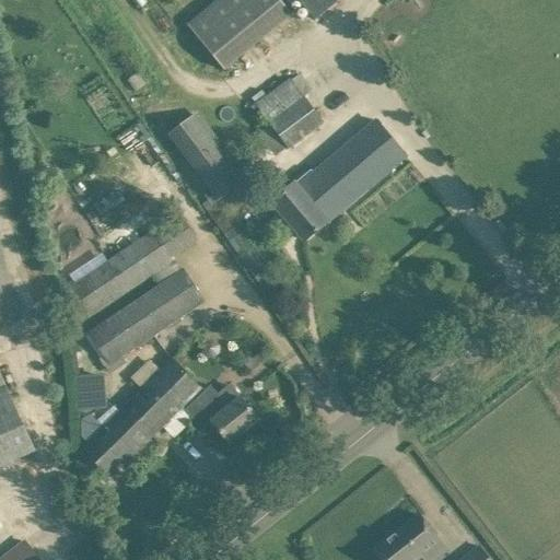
[(214,0),(187,23),(225,70),(292,14),(279,0),(214,0)]
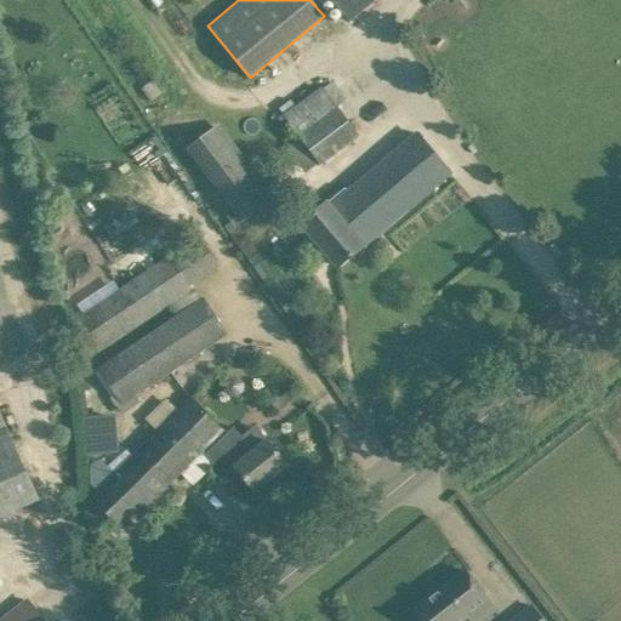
[(331,0),(349,22),(375,0),(331,0)]
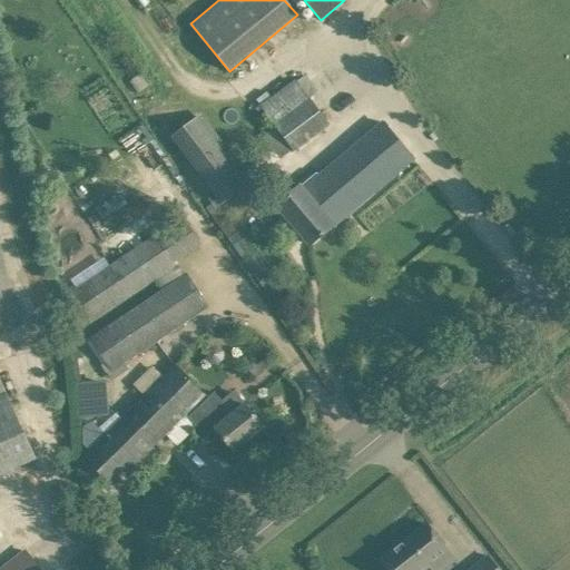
[(139,74),(129,81),(137,92),(147,86),(139,74)]
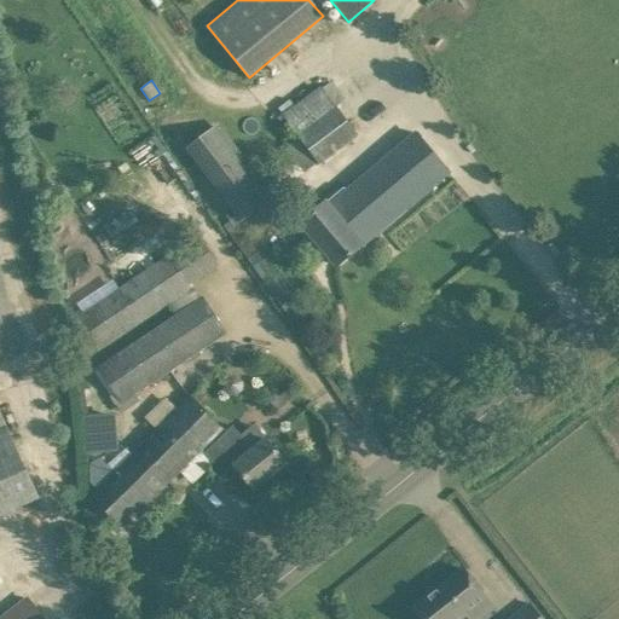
[(358,136),(337,106),(346,100),(333,81),(323,88),(322,86),(283,114),(299,137),(319,165),(358,136)]
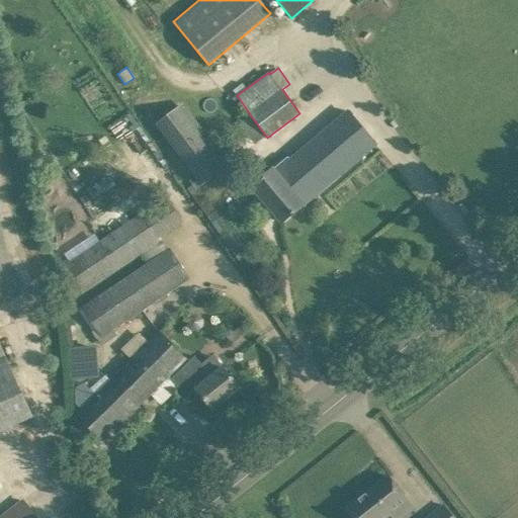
[(155,123),(178,154),(197,180),(202,186),(225,169),(200,137),(178,106),(155,123)]
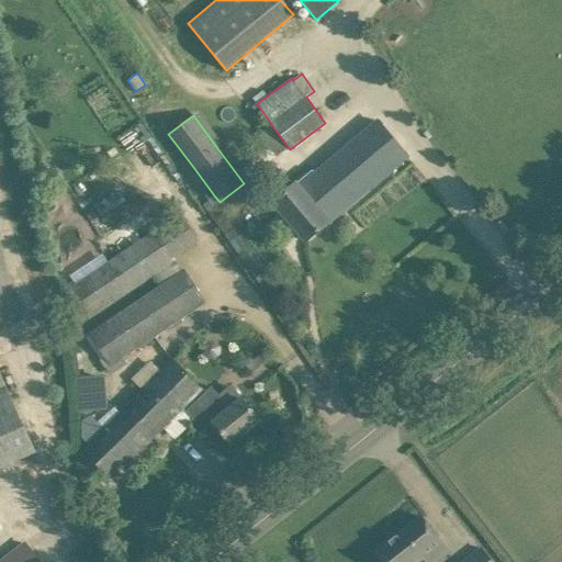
[(382,126),(317,177),(314,171),(273,203),(306,242),(396,172),(386,160),(400,149),(382,126)]
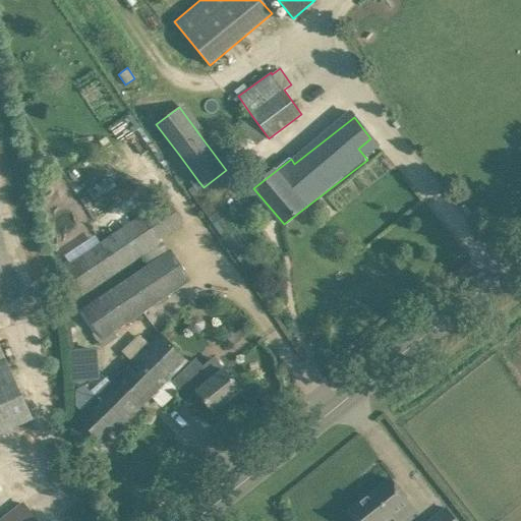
[(198,181),(187,189),(192,194),(204,187),(198,181)]
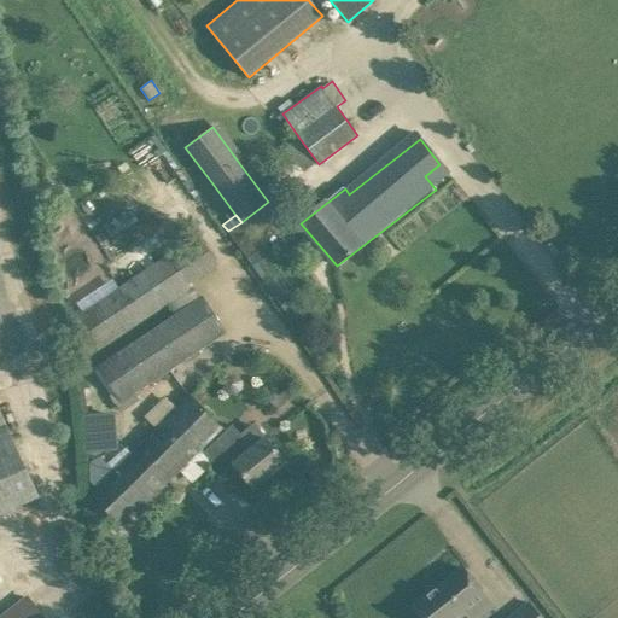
[(199,237),(79,318),(98,349),(192,286),(188,279),(215,261),(199,237)]
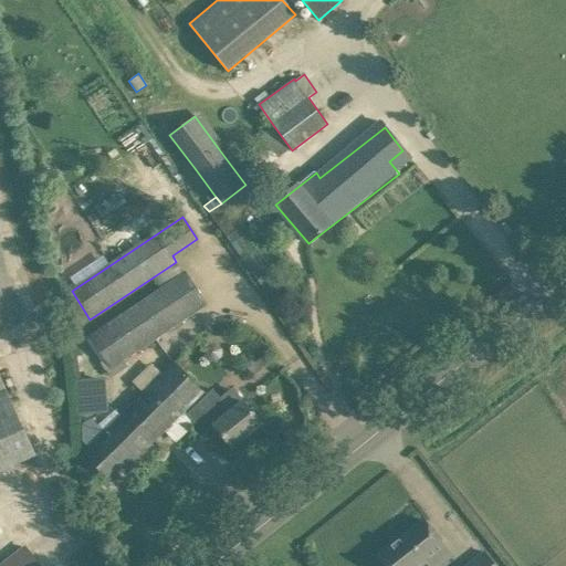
[(200,263),(157,292),(92,336),(113,367),(221,294),(200,263)]
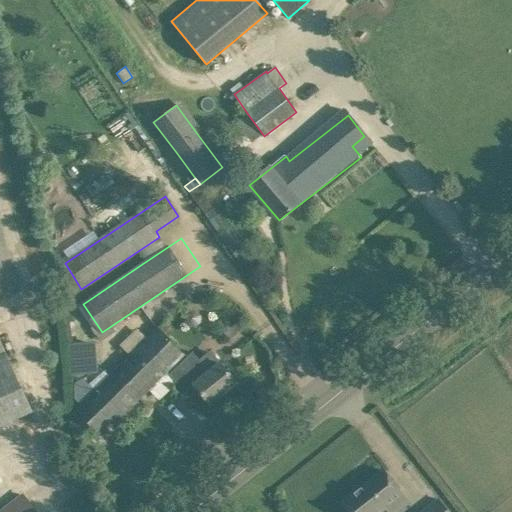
[(75,411),(87,422),(101,437),(184,355),(170,341),(176,335),(164,323),(75,411)]
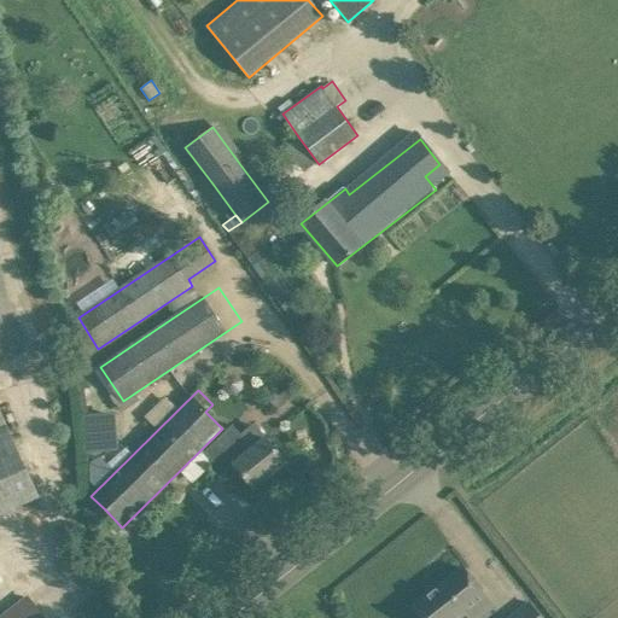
[(0,412),(0,514),(39,496),(0,412)]
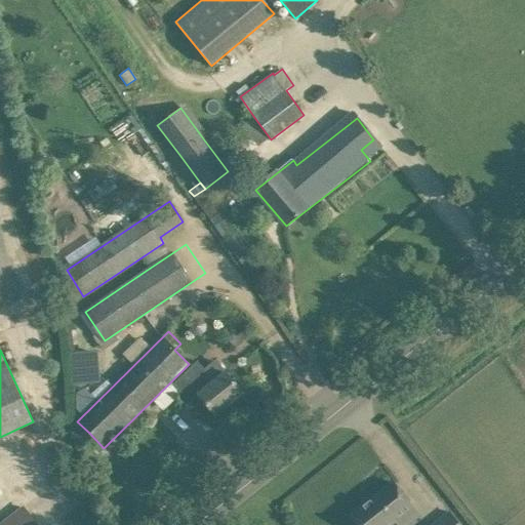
[(95,381),(93,350),(71,350),(72,382),(95,381)]
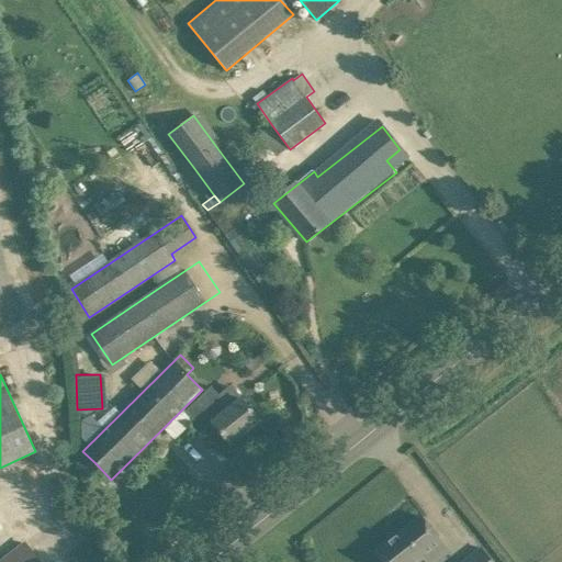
[(184,408),(187,411),(194,420),(204,412),(231,445),(260,420),(242,398),(229,408),(212,386),(184,408)]
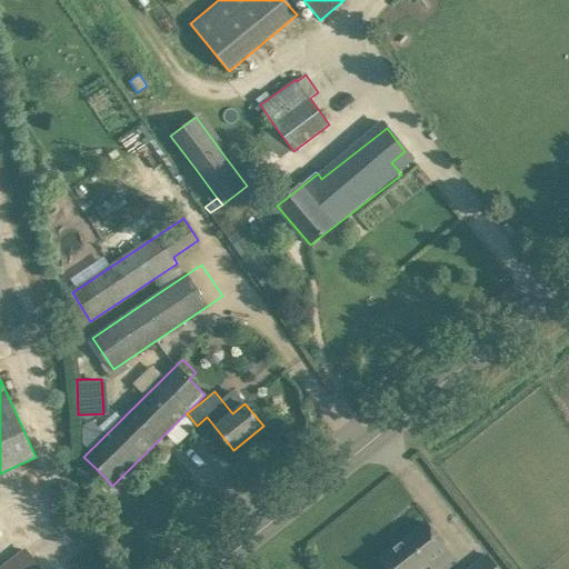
[(381,559),(388,568),(421,568),(429,563),(432,568),(439,568),(453,558),(426,523),(381,559)]
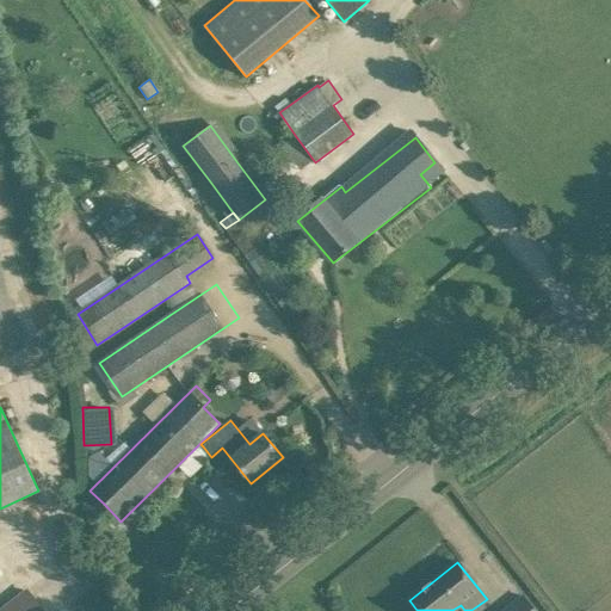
[(43,610),(28,591),(1,610),(43,610)]
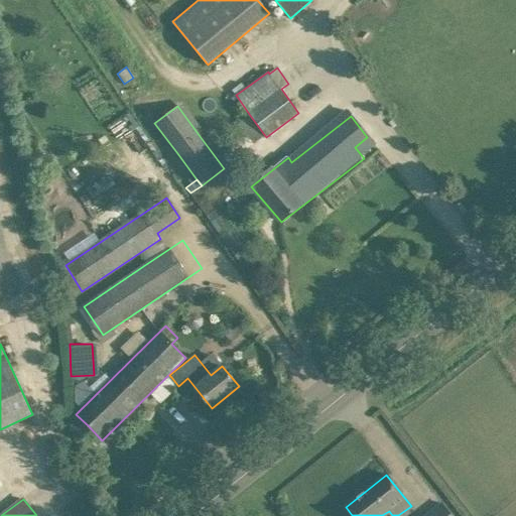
[(452,515),(441,503),(425,515),(452,515)]
